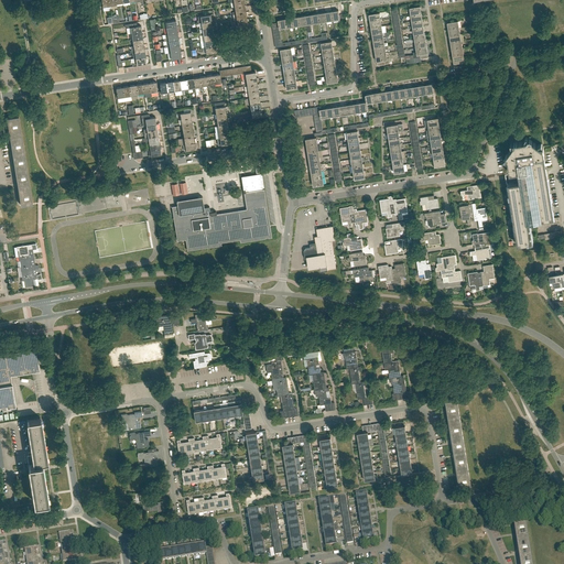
[(0,0),(0,14),(9,13),(7,0),(0,0)]
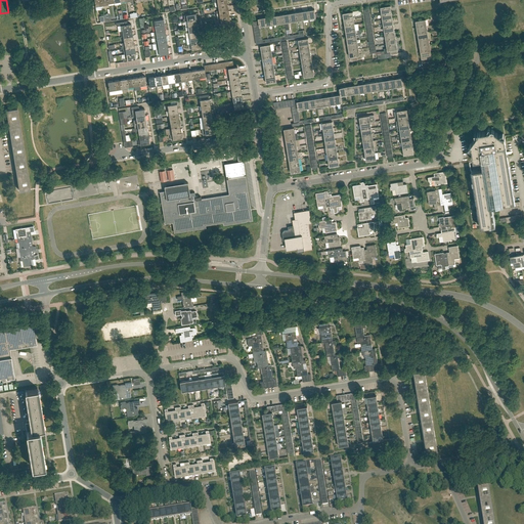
[(308,10),(309,18),(315,17),(316,18),(319,18),(318,13),(315,14),(314,9),(308,10)]
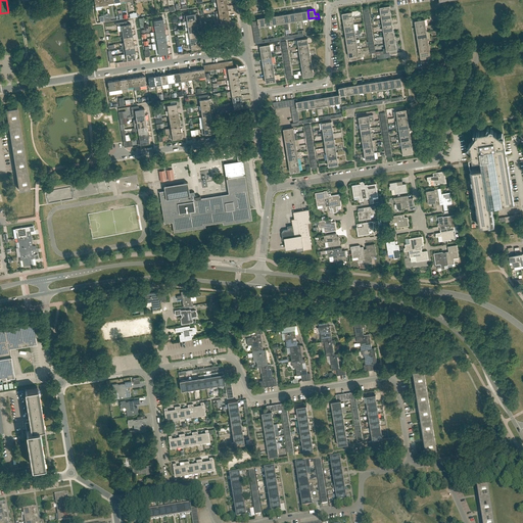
[(229,17),(217,18),(218,25),(214,26),(214,29),(223,27),(223,24),(230,22),(229,17)]
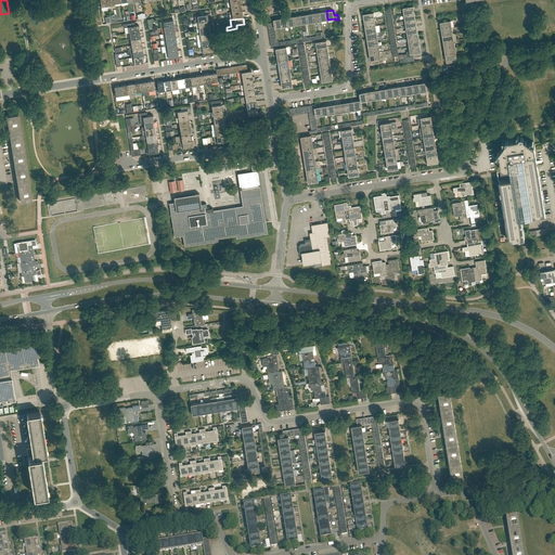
[(124,28),(129,27),(130,33),(140,31),(139,25),(134,26),(133,23),(123,24),(124,28)]
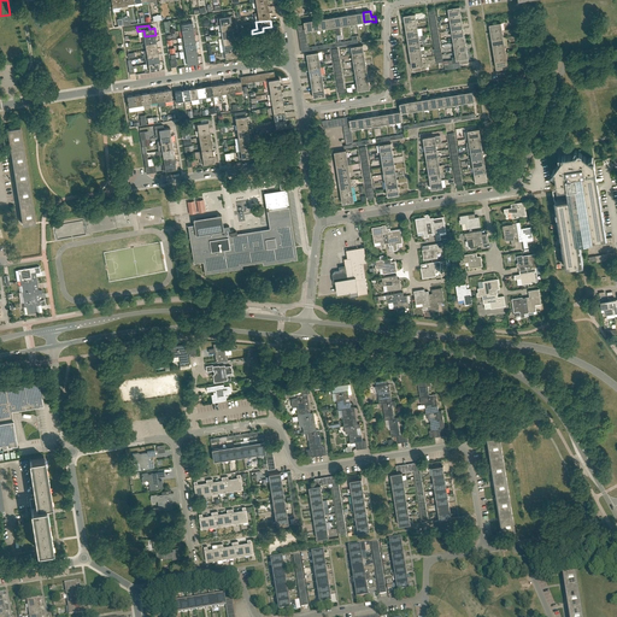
[(353,54),(364,52),(363,45),(352,47),(352,51),(350,52),(350,54),(353,54)]
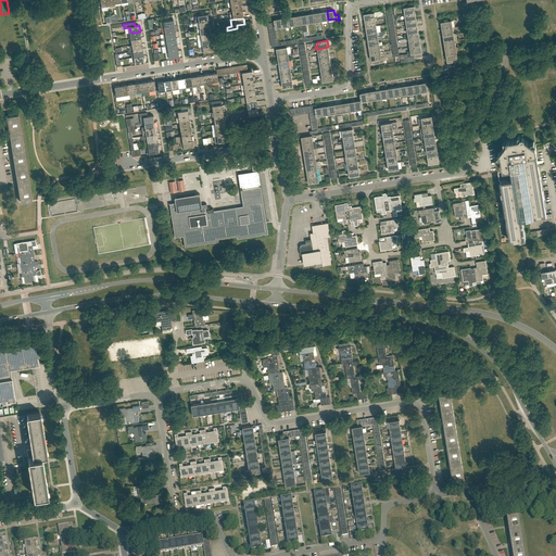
[(380,52),(380,48),(382,48),(382,45),(379,46),(380,46),(369,47),(370,53),(380,52)]
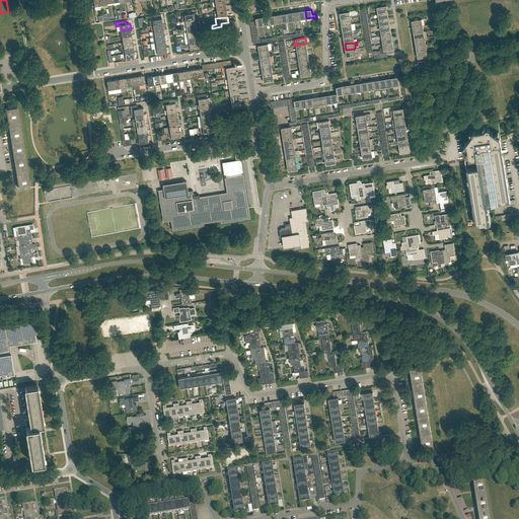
[(392,43),(383,44),(383,48),(384,51),(387,50),(387,52),(387,54),(394,53),(393,49),(392,43)]
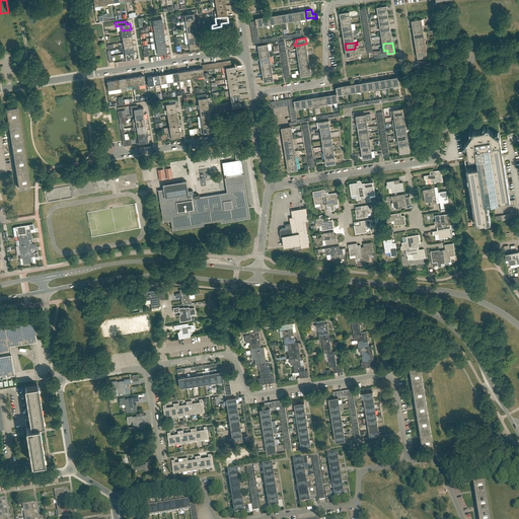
[(358,51),(358,48),(355,49),(346,50),(347,57),(348,60),(354,59),(354,56),(356,55),(356,51),(358,51)]
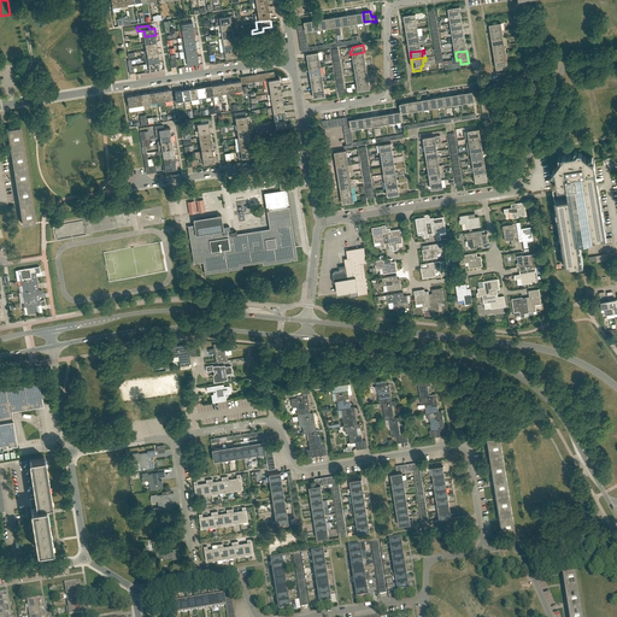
[(507,59),(495,62),(497,69),(498,74),(505,72),(505,68),(509,68),(507,59)]
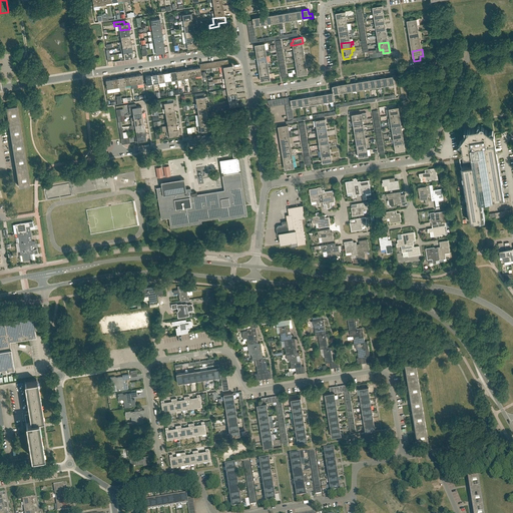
[(228,100),(226,100),(226,104),(224,105),(214,107),(215,111),(225,109),(225,107),(238,104),(237,99),(228,100)]
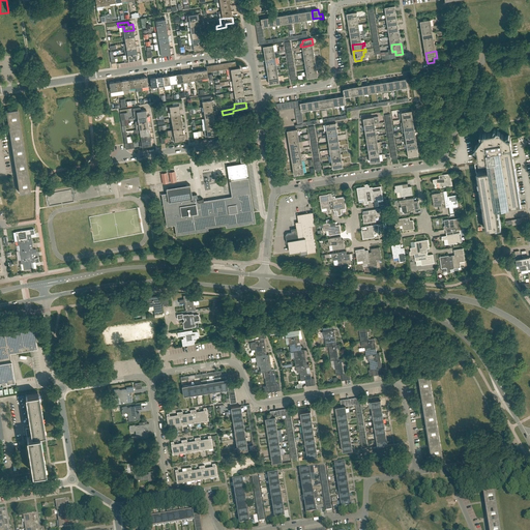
[(135,117),(138,117),(147,116),(146,110),(141,111),(140,108),(136,108),(137,111),(135,112),(135,117)]
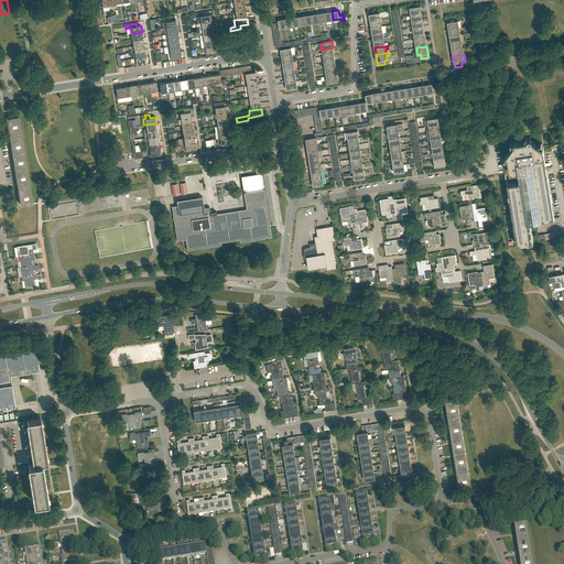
[(10,136),(21,133),(19,116),(7,118),(10,136)]
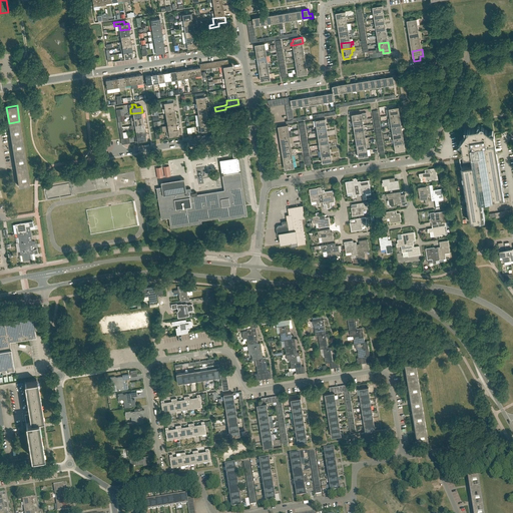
[(387,115),(390,115),(400,113),(399,107),(389,108),(390,112),(386,113),(387,115)]
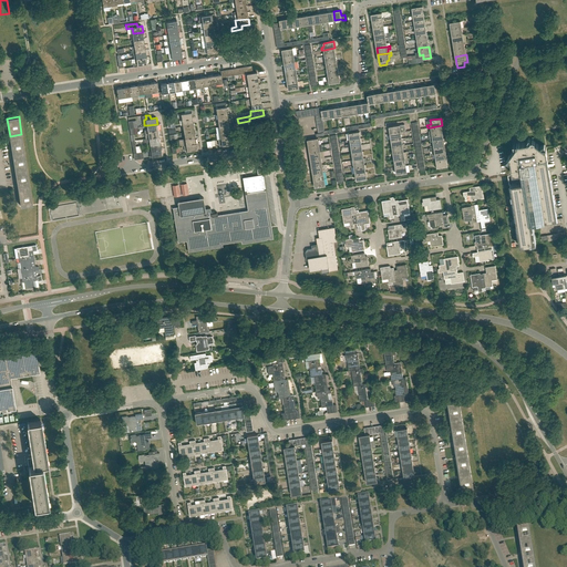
[(12,153),(24,152),(21,134),(10,136),(12,153)]
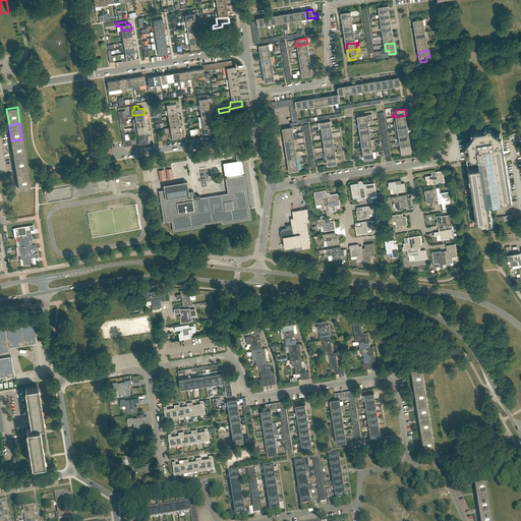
[(502,145),(502,146),(503,145),(502,134),(499,135),(487,127),(486,129),(473,131),(474,134),(466,145),(468,147),(470,160),(475,159),(479,158),(478,154),(482,154),(481,149),(490,147),(502,145)]
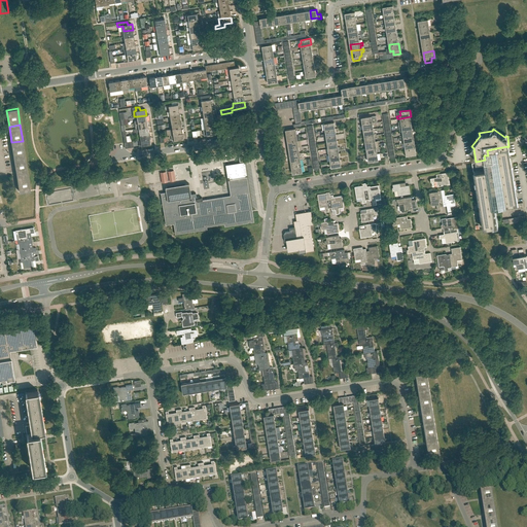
[(405,143),(414,141),(414,135),(403,137),(403,140),(401,141),(401,143),(405,143)]
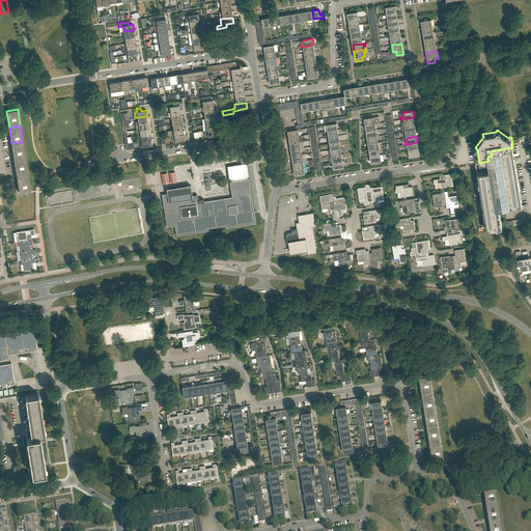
[(15,160),(26,159),(23,142),(11,143),(15,160)]
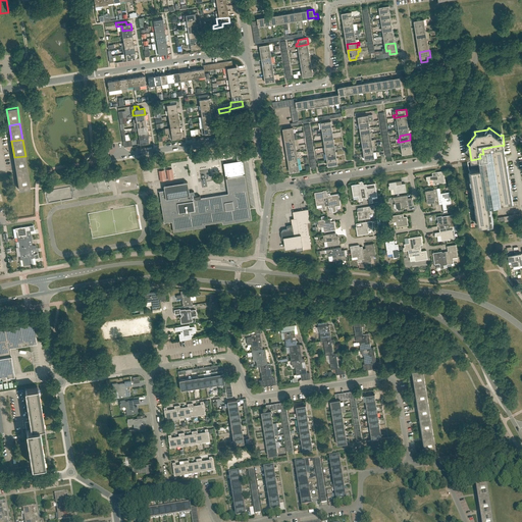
[(504,150),(503,146),(503,145),(491,147),(492,151),(490,152),(499,199),(500,199),(501,203),(503,203),(506,203),(509,202),(512,202),(511,197),(512,197),(504,149),(504,150)]
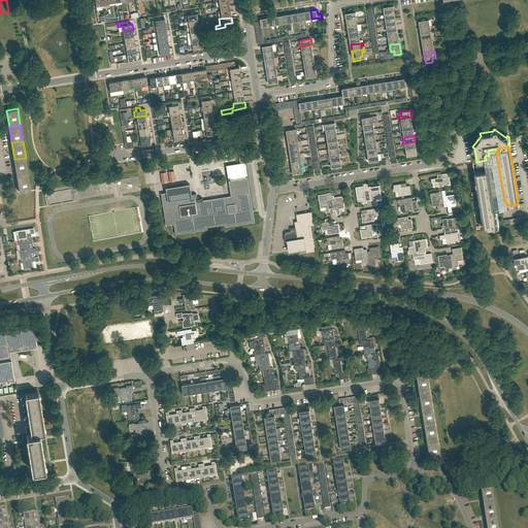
[(17,175),(28,173),(26,158),(14,159),(17,175)]
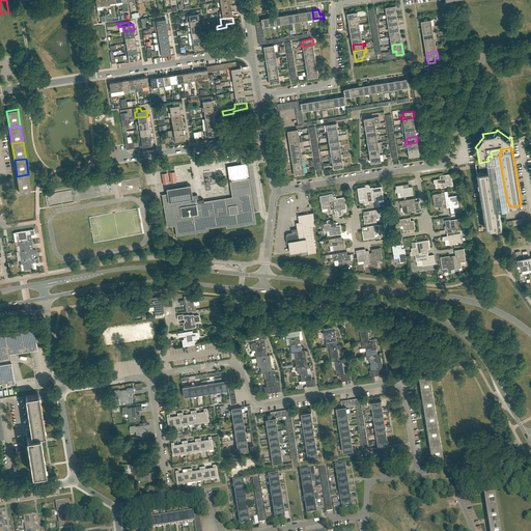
[(488,161),(484,162),(485,171),(479,172),(487,230),(495,229),(499,228),(488,161)]
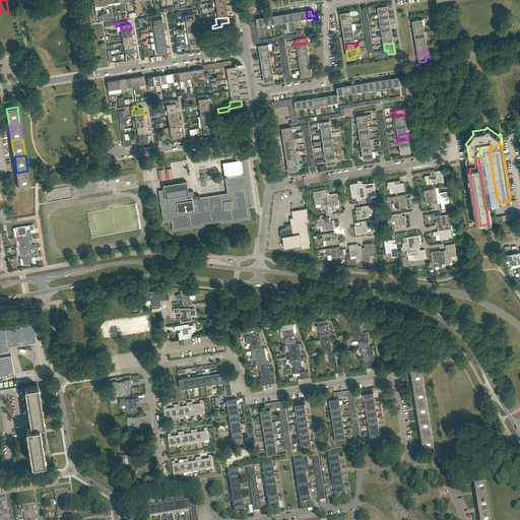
[(249,208),(244,175),(242,175),(242,173),(243,172),(241,159),(222,163),(224,175),(225,175),(226,177),(225,178),(228,193),(194,198),(193,190),(188,191),(187,181),(164,185),(164,190),(158,191),(164,221),(172,220),(173,231),(204,225),(203,223),(221,220),(221,222),(250,218),(249,209),(249,208)]
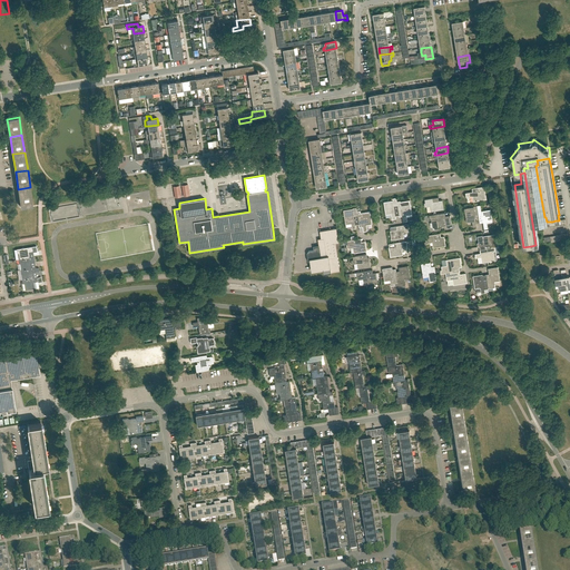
[(179,194),(186,194),(186,182),(172,183),(172,195),(179,195),(179,194)]
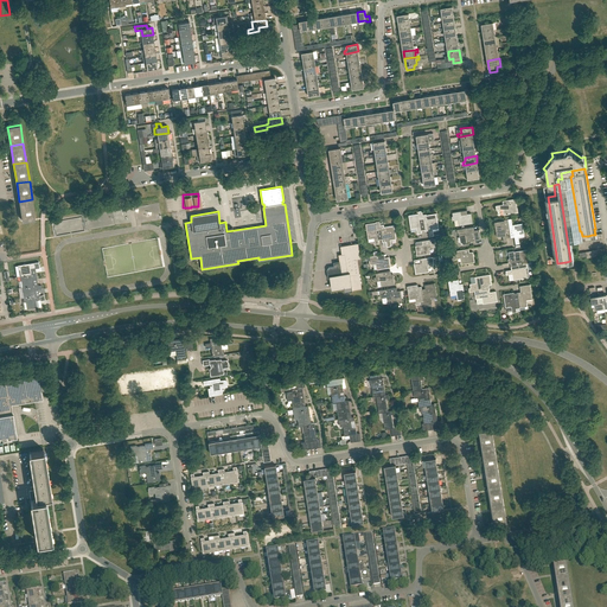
[(517,202),(518,202),(517,198),(509,199),(509,203),(496,205),(497,210),(503,209),(504,215),(518,212),(517,202)]
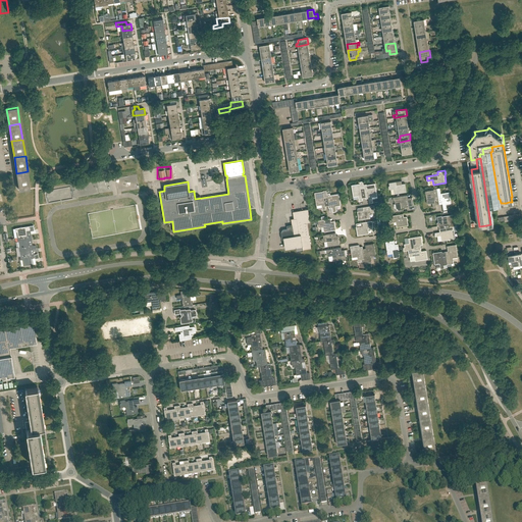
[(28,171),(16,173),(19,190),(31,188),(28,171)]
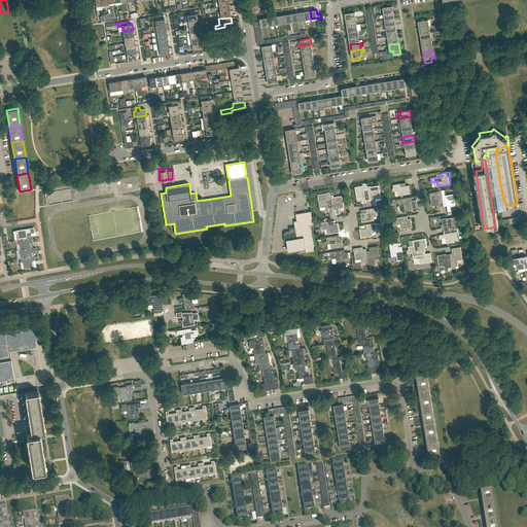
[(367,190),(367,186),(366,183),(363,183),(363,185),(355,186),(356,199),(361,198),(362,203),(366,202),(364,190),(367,190)]
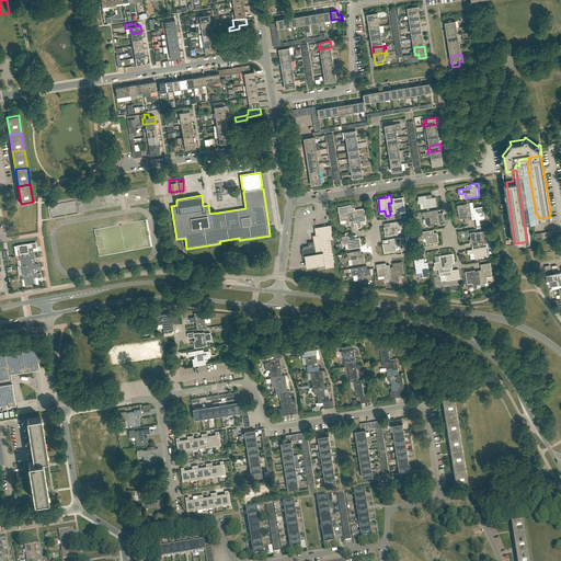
[(426,198),(425,195),(418,196),(419,199),(418,199),(418,204),(424,203),(424,208),(438,206),(437,196),(426,198)]
